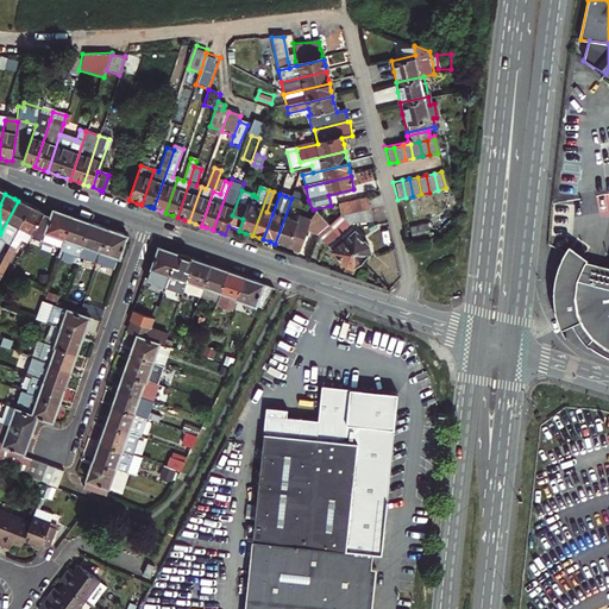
[(305,201),(303,203),(292,199),(275,244),(294,250),(300,252),(307,232),(319,237),(330,227),(313,209),(305,201)]
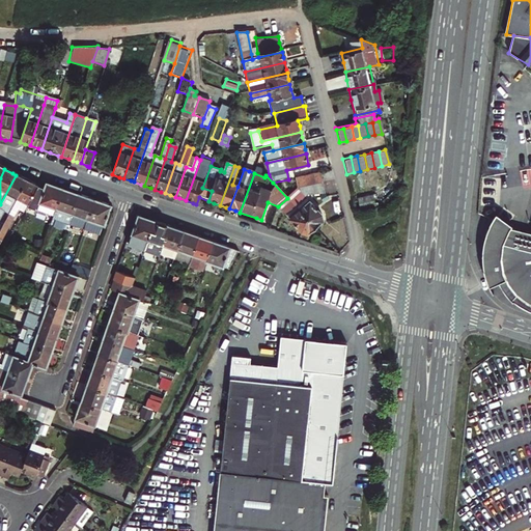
[(296,178),(298,190),(325,185),(323,174),(296,178)]
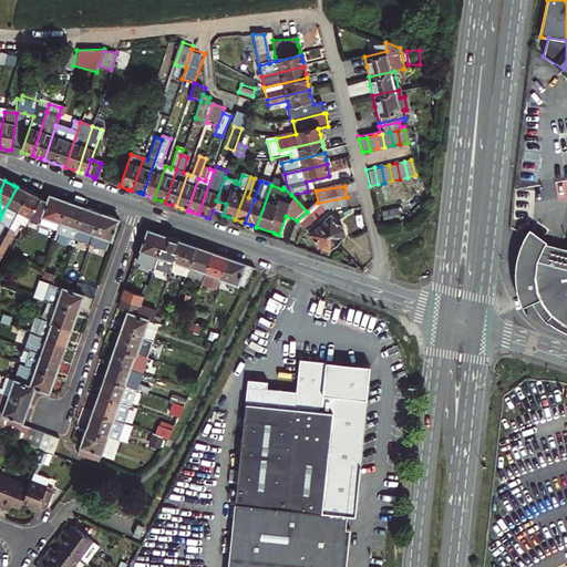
[(10,227),(28,193),(24,191),(17,187),(0,218),(0,232),(4,224),(10,227)]
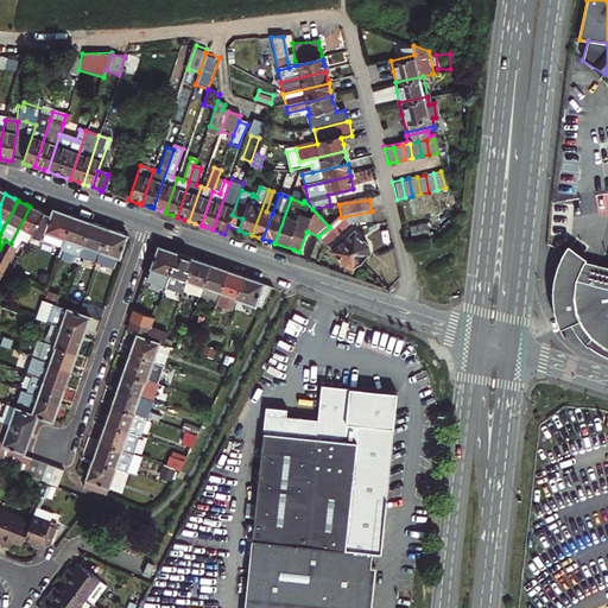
[(39,211),(30,207),(11,244),(0,265),(0,279),(1,280),(19,248),(16,246),(19,241),(26,245),(31,236),(43,214),(39,211)]
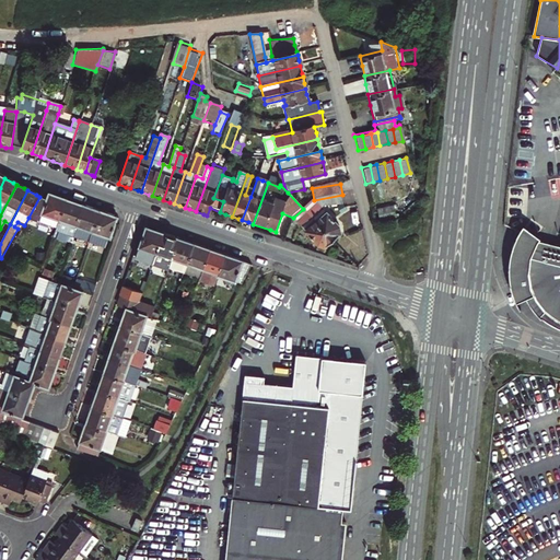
[(47,199),(39,197),(28,218),(57,229),(67,201),(61,199),(48,195),(47,199)]
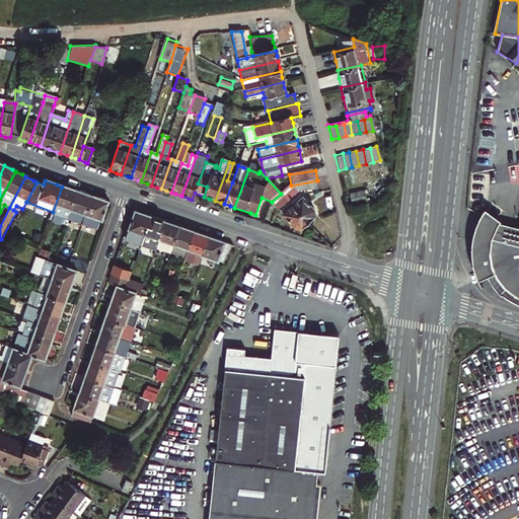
[(301,192),(319,191),(317,180),(291,186),(281,194),(307,224),(311,220),(313,218),(312,211),(298,194),(301,192)]
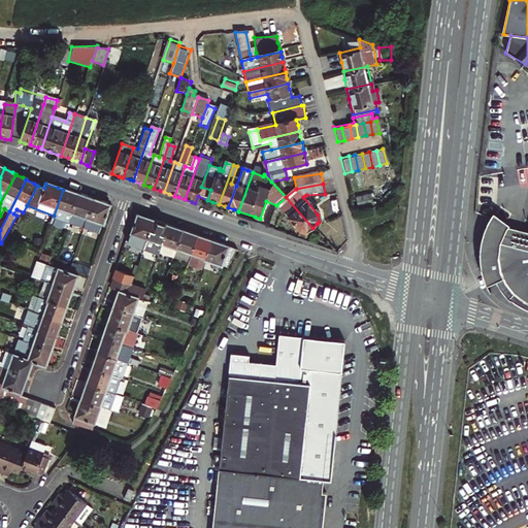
[(71,215),(78,195),(74,194),(63,190),(56,209),(54,216),(69,222),(71,215)]
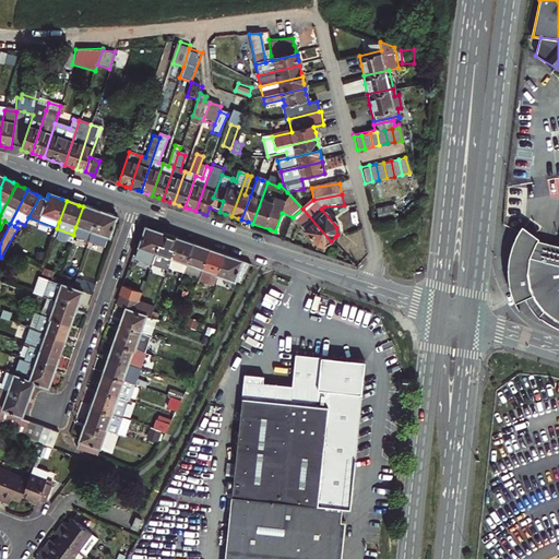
[(391,213),(389,204),(375,206),(377,215),(391,213)]
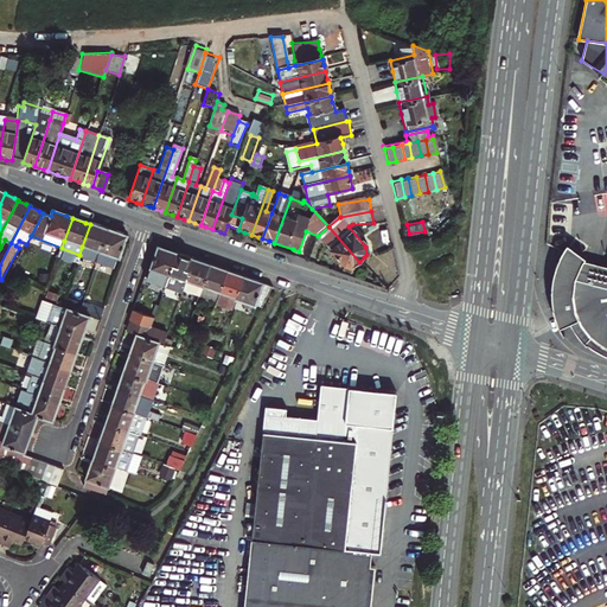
[(101,229),(90,224),(82,247),(101,254),(108,231),(101,229)]
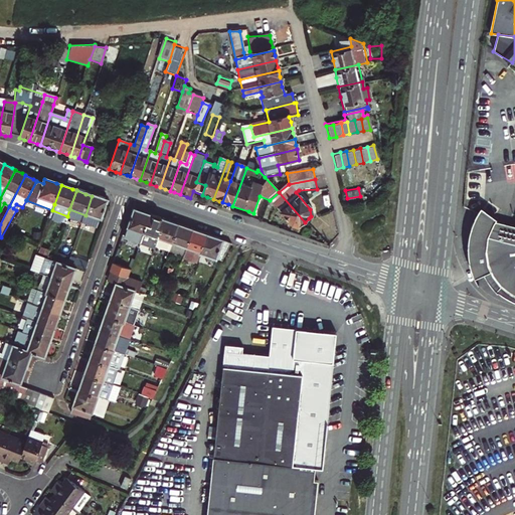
[(299,227),(305,222),(279,192),(270,200),(293,226),(296,227),(299,227)]
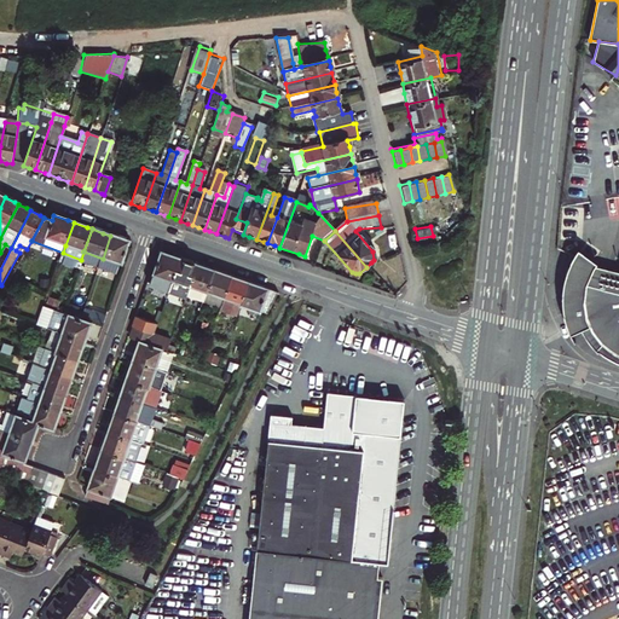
[(110,236),(103,259),(99,266),(119,273),(128,242),(122,239),(110,236)]
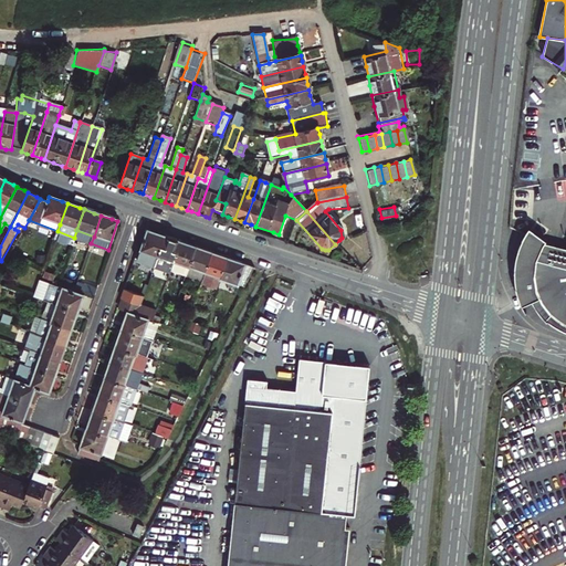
[(154,266),(165,238),(153,234),(146,232),(136,261),(154,266)]
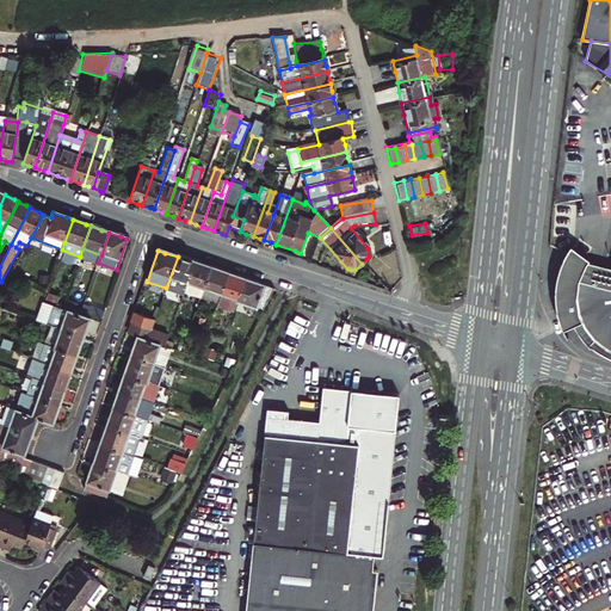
[(191,261),(184,259),(178,257),(166,288),(166,289),(184,295),(185,294),(195,263),(191,261)]
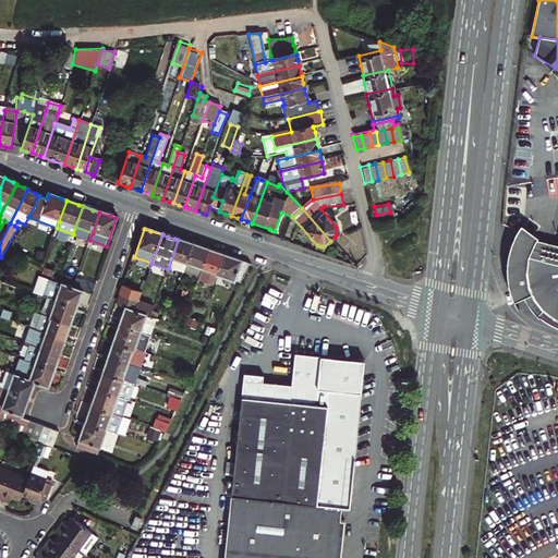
[(183,273),(193,245),(187,244),(178,240),(169,268),(183,274),(183,273)]
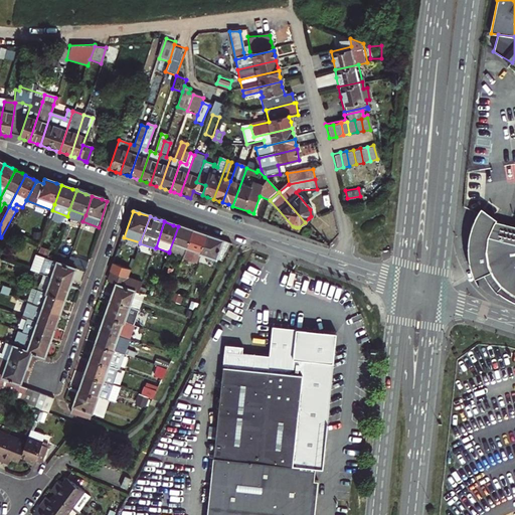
[(183,256),(191,231),(186,229),(178,226),(169,251),(183,256)]
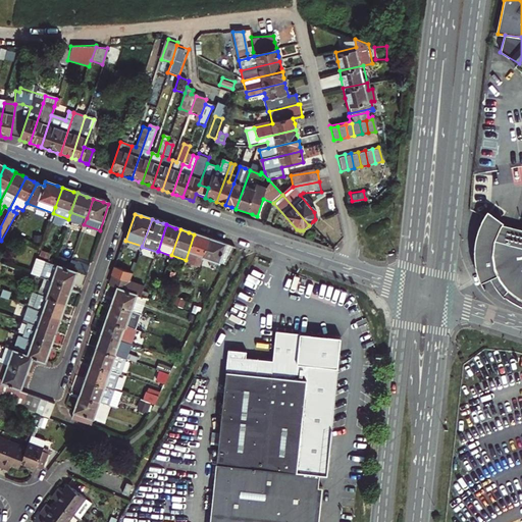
[(202,259),(209,240),(203,238),(194,235),(186,260),(200,265),(202,259)]
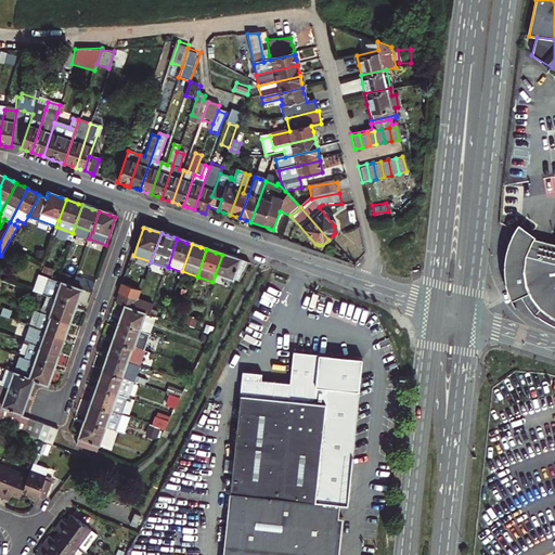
[(237,283),(247,263),(236,260),(222,255),(215,275),(237,283)]
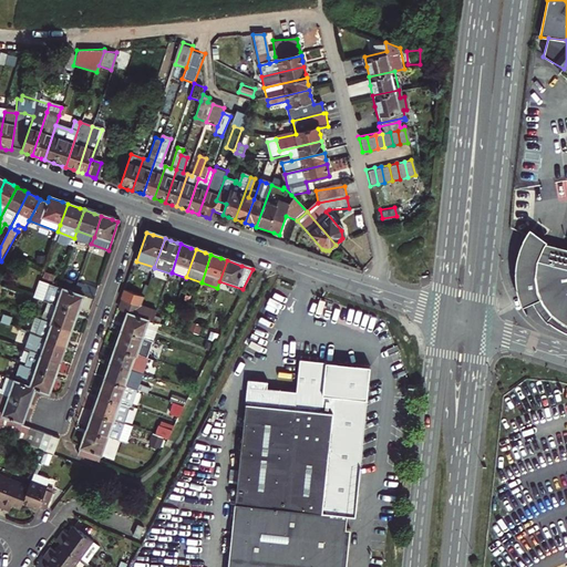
[(566,274),(521,263),(518,276),(518,291),(521,301),(525,311),(534,307),(538,315),(547,326),(552,320),(557,323),(566,329),(566,274)]
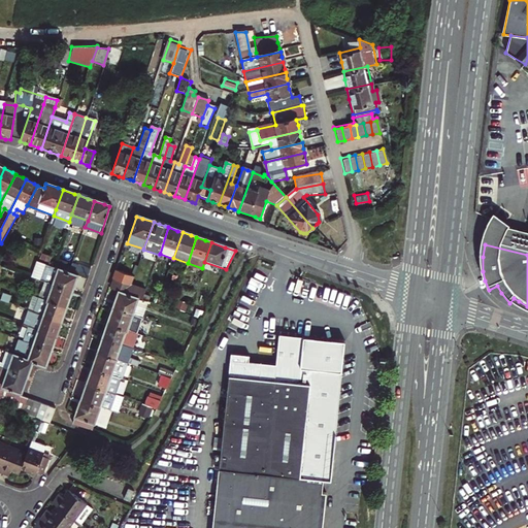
[(53,268),(37,262),(31,278),(42,283),(72,293),(77,276),(68,273),(53,268)]
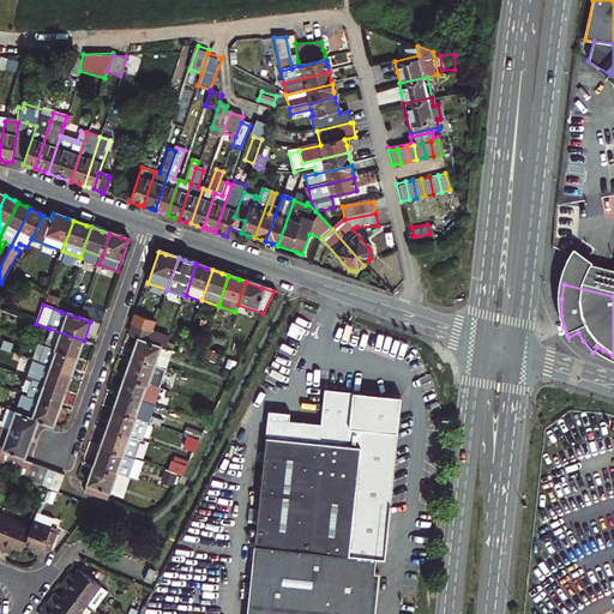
[(106,315),(84,307),(79,318),(90,321),(91,320),(102,324),(106,315)]
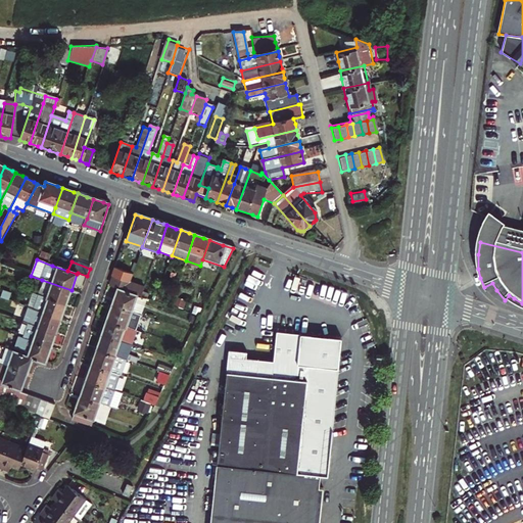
[(119,289),(127,292),(129,285),(130,284),(133,274),(114,268),(112,276),(114,277),(111,287),(119,289)]
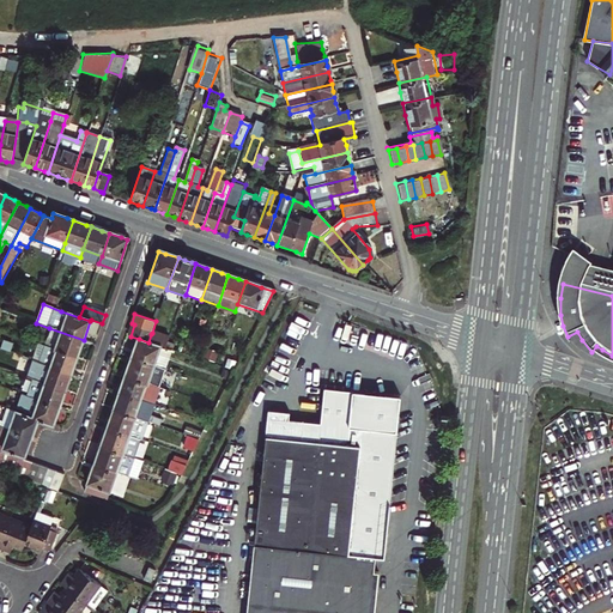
[(84,340),(49,328),(42,347),(43,349),(77,359),(84,340)]
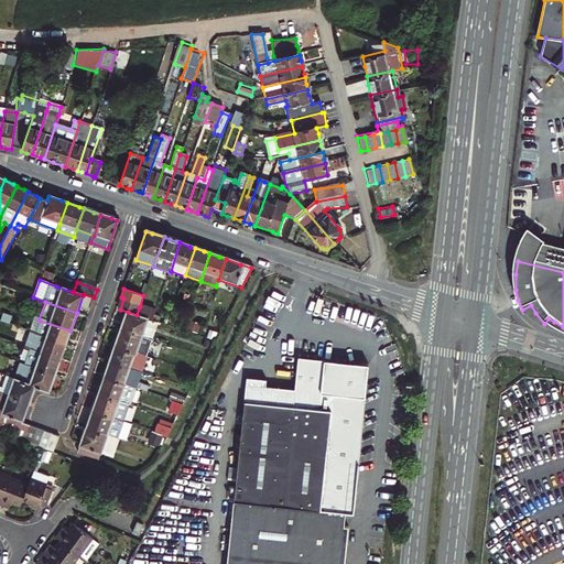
[(140,306),(139,307),(137,315),(153,321),(156,312),(140,306)]
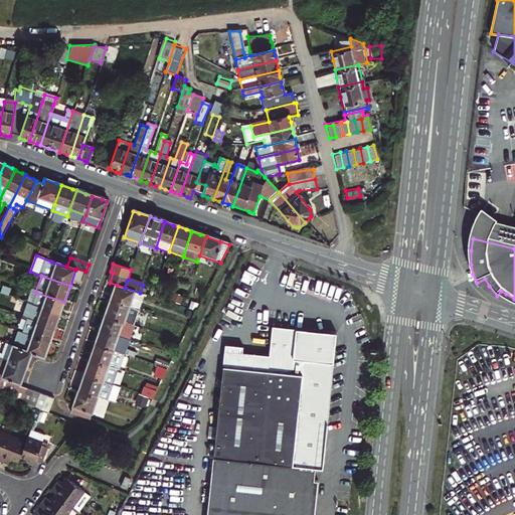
[(125,288),(117,285),(111,301),(137,311),(143,295),(140,293),(125,288)]
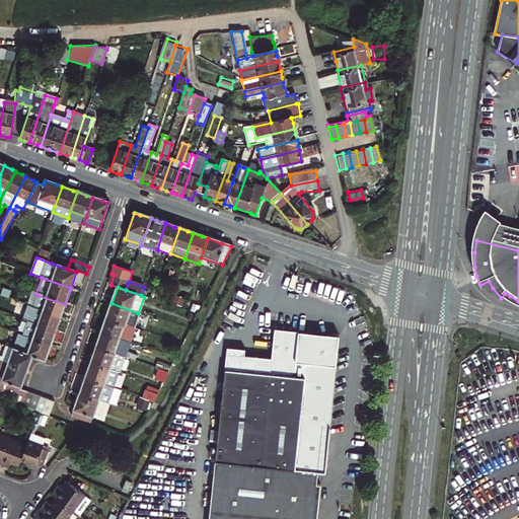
[(26,307),(32,309),(36,295),(35,294),(31,293),(26,307)]
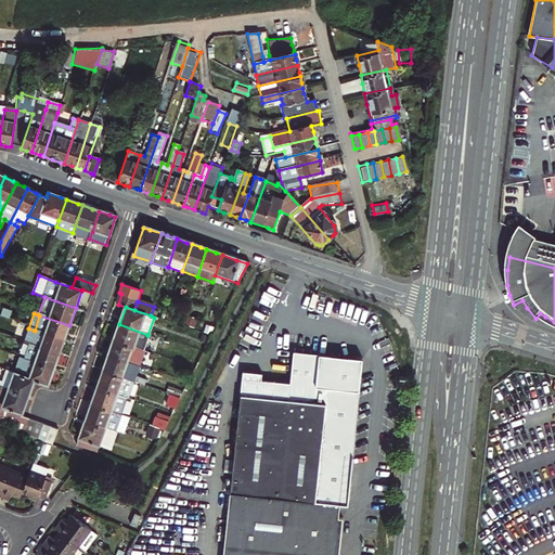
[(196,317),(186,313),(183,322),(193,325),(196,317)]
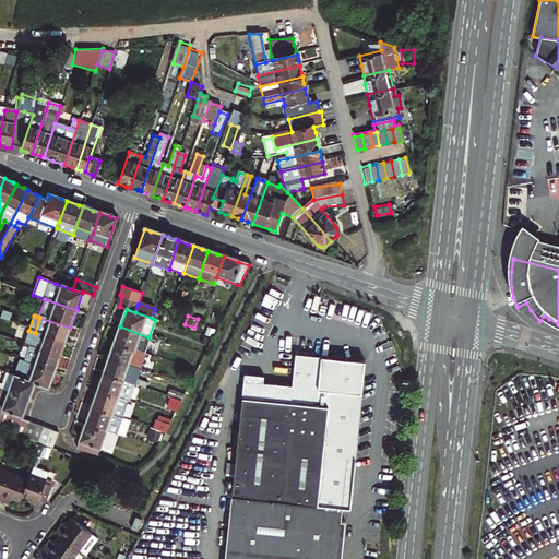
[(64,343),(70,328),(39,318),(35,333),(64,343)]
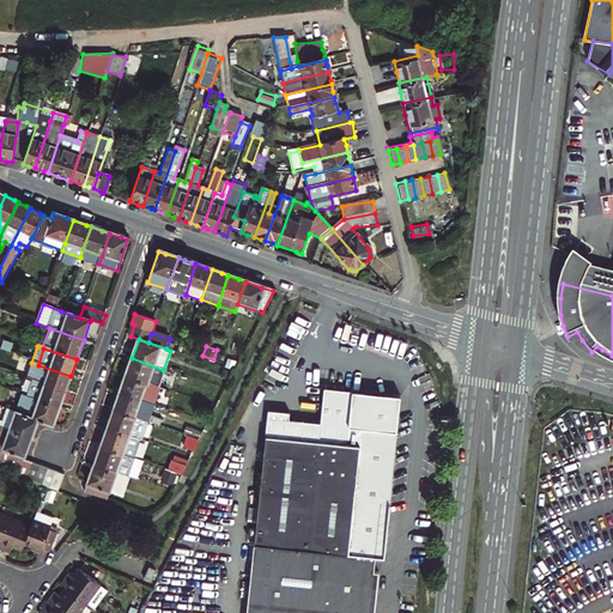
[(236,359),(228,356),(224,365),(234,368),(236,359)]
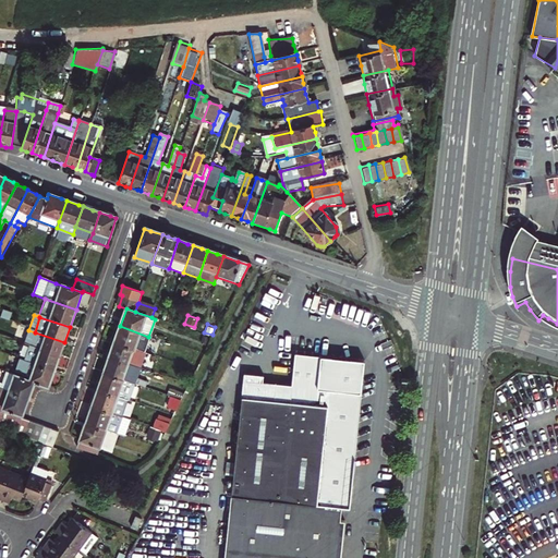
[(148,337),(120,326),(114,343),(144,353),(146,354),(152,338),(148,337)]
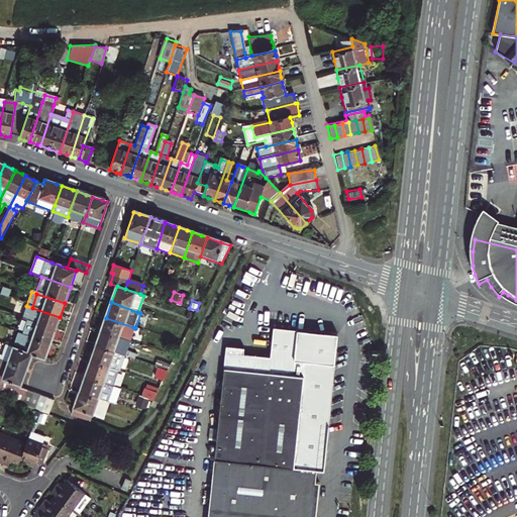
[(22,319),(27,321),(36,324),(55,331),(60,317),(32,308),(26,306),(22,319)]
